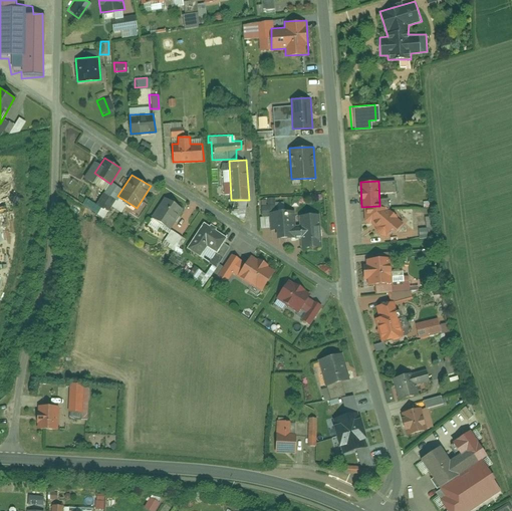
[(165,196),(152,216),(171,228),(183,208),(165,196)]
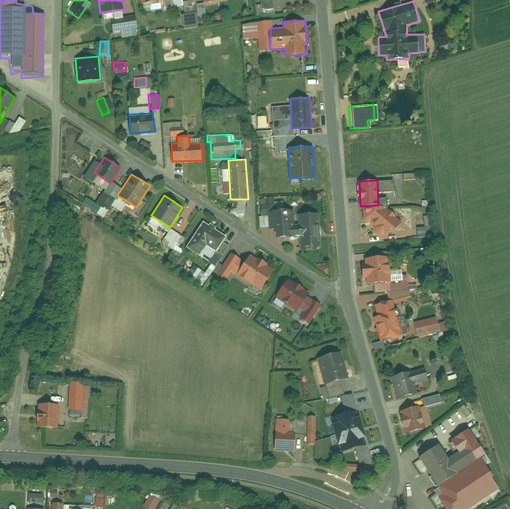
[(378,205),(360,206),(360,216),(389,239),(402,221),(378,205)]
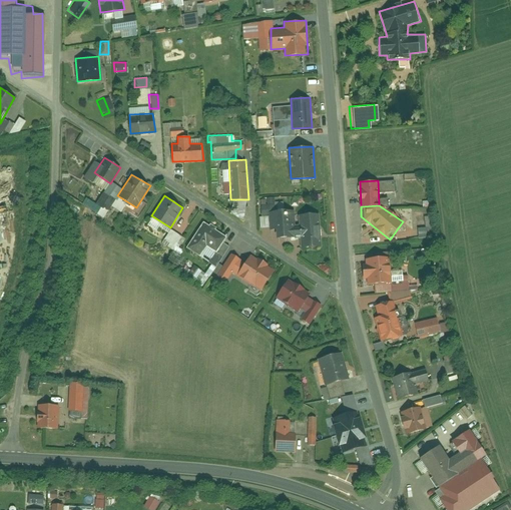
[(294,208),(270,210),(271,228),(277,227),(278,237),(300,236),(302,247),(321,245),(319,212),(300,213),(300,223),(295,222),(294,208)]
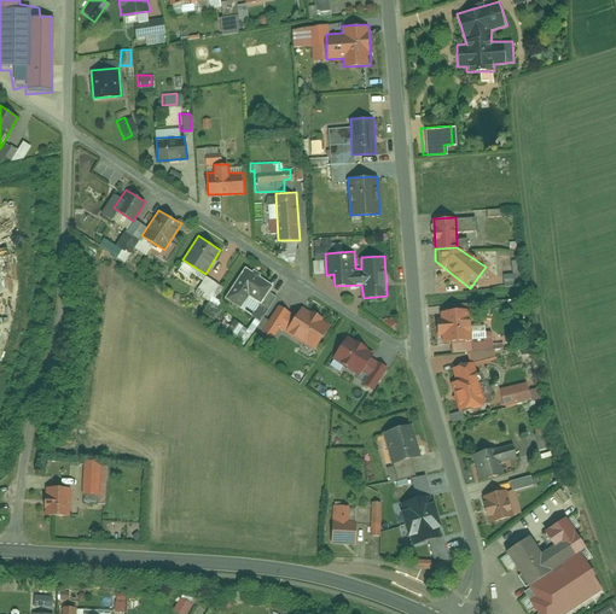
[(245,265),(225,297),(240,307),(250,294),(262,302),(273,284),(245,265)]
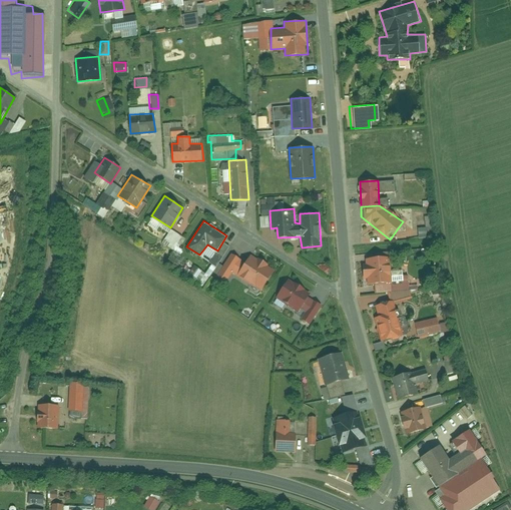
[(275,269),(250,252),(236,274),(262,290),(275,269)]
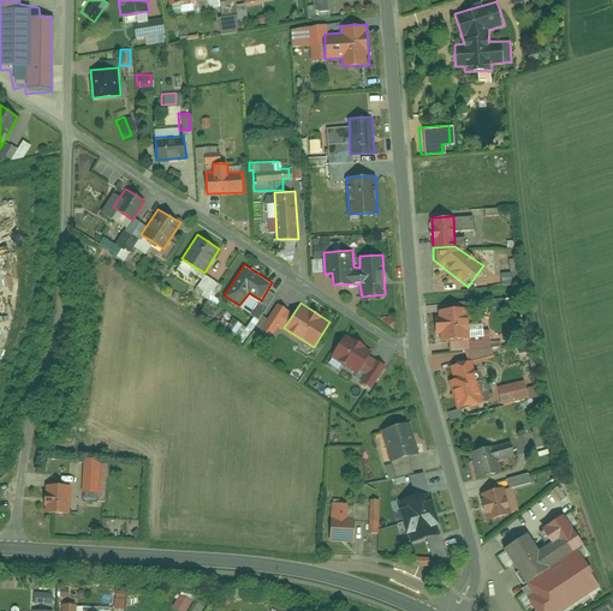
[(468,307),(438,309),(439,340),(469,339),(468,307)]
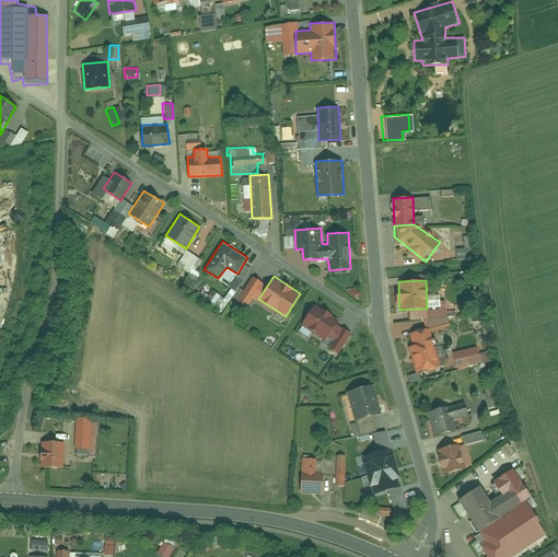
[(339,320),(314,303),(301,324),(325,339),(339,320)]
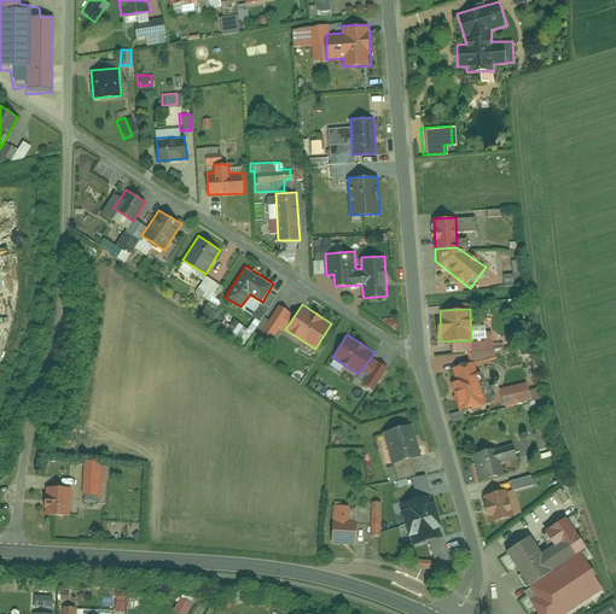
[(475,361),(452,367),(455,380),(452,381),(459,411),(486,403),(475,361)]
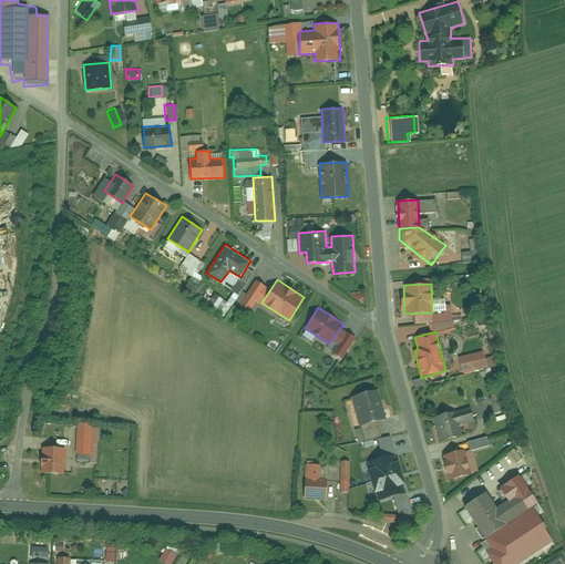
[(482,350),(459,356),(463,371),(488,365),(482,350)]
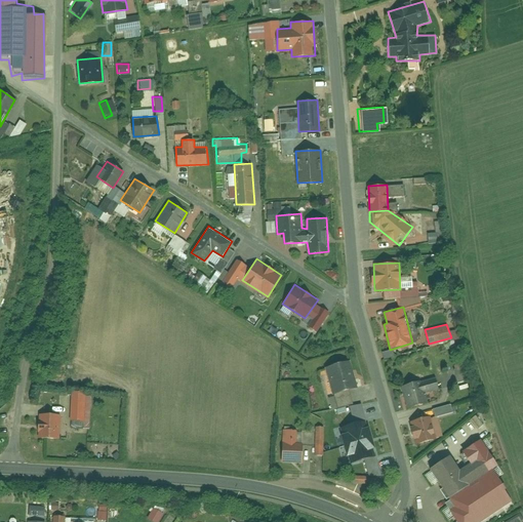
[(350,359),(325,365),(332,393),(357,386),(350,359)]
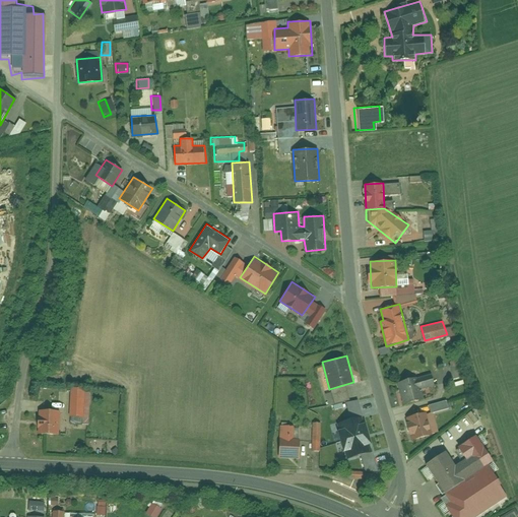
[(432,372),(396,380),(402,402),(424,397),(421,387),(435,383),(432,372)]
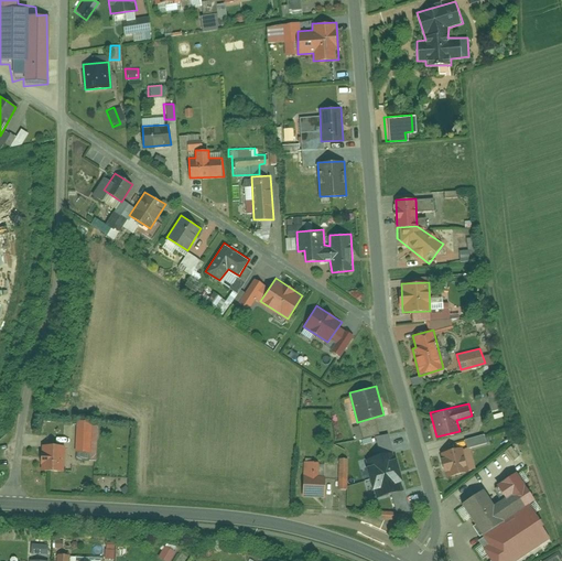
[(93,419),(77,419),(75,449),(90,450),(93,419)]
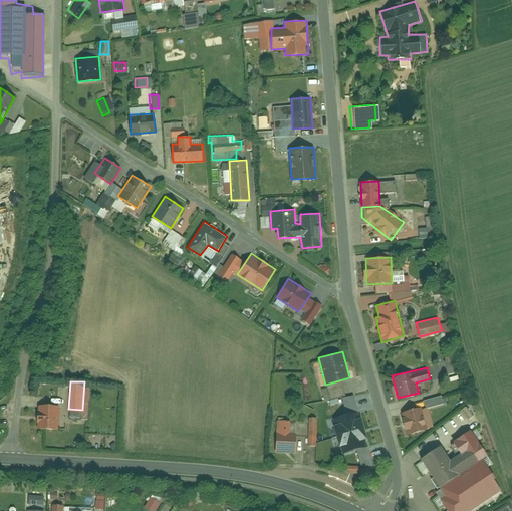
[(58,404),(37,403),(37,427),(57,428),(58,404)]
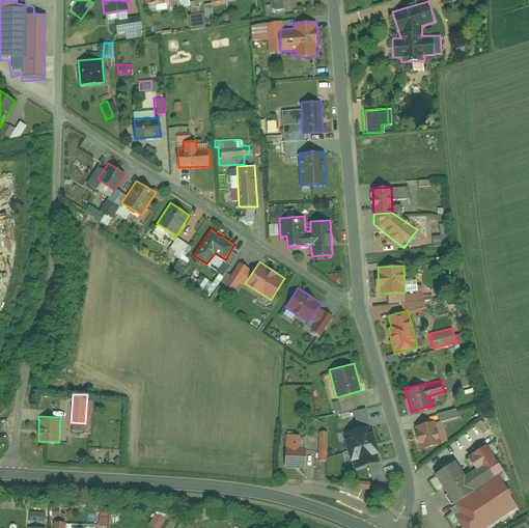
[(480,432),(485,428),(481,418),(476,420),(480,432)]
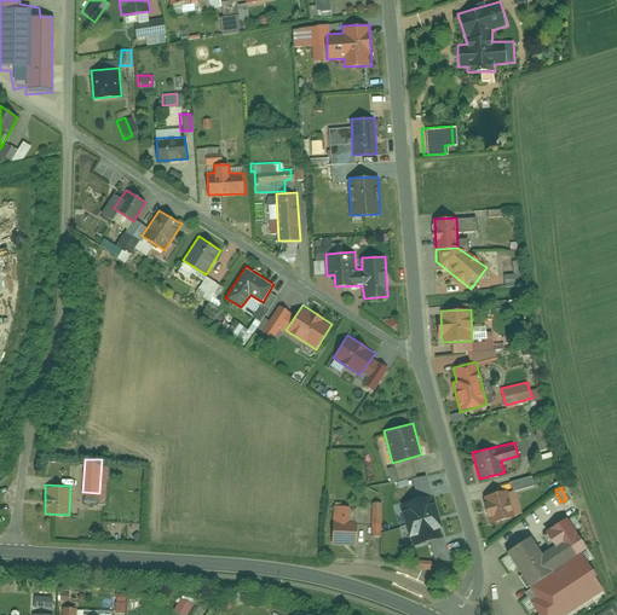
[(506,488),(483,494),(490,522),(515,514),(506,488)]
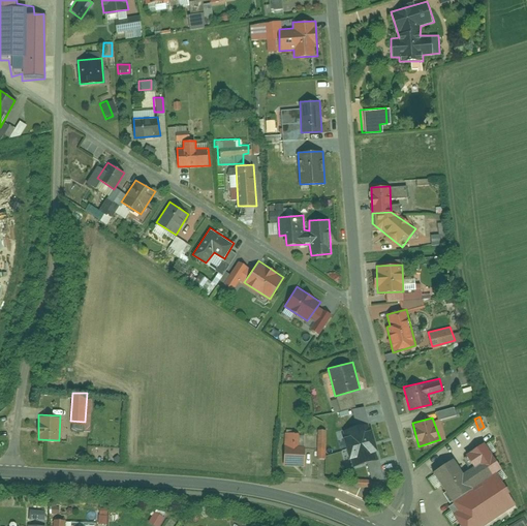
[(299,431),(285,430),(283,463),(305,464),(306,444),(298,444),(299,431)]
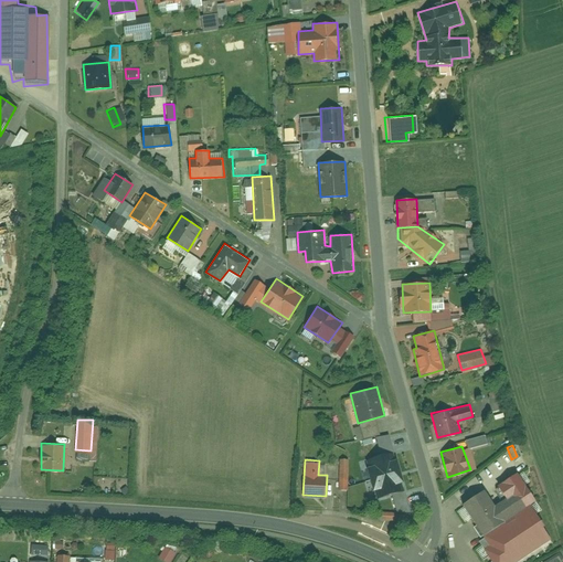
[(484,489),(459,509),(488,561),(521,561),(550,543),(518,477),(495,492),(500,501),(492,506),(484,489)]
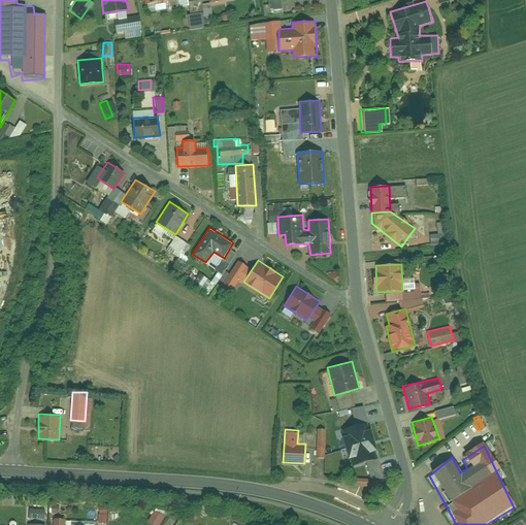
[(26,518),(41,518),(41,507),(26,507),(26,518)]
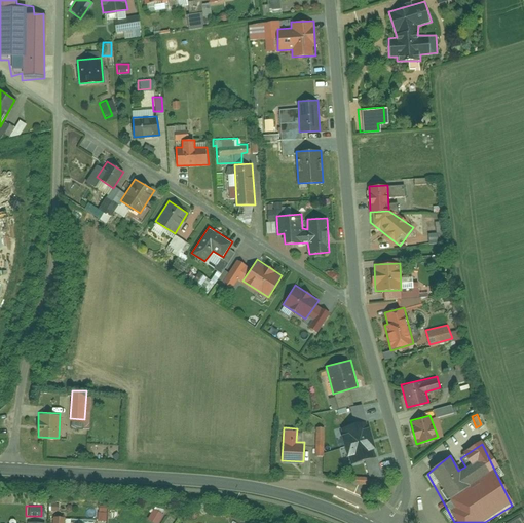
[(96,507),(96,520),(104,520),(104,507),(96,507)]
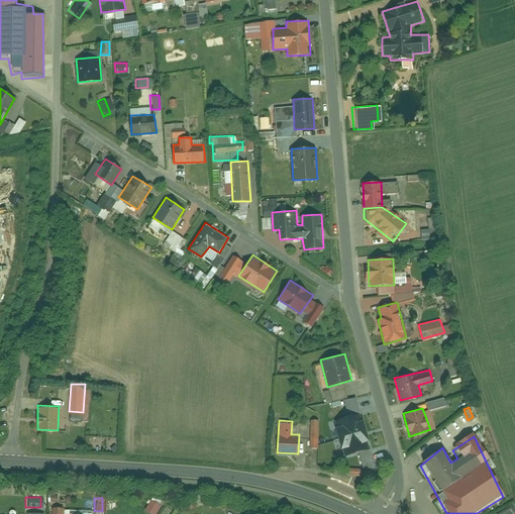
[(148,499),(142,510),(150,513),(152,513),(159,505),(148,499)]
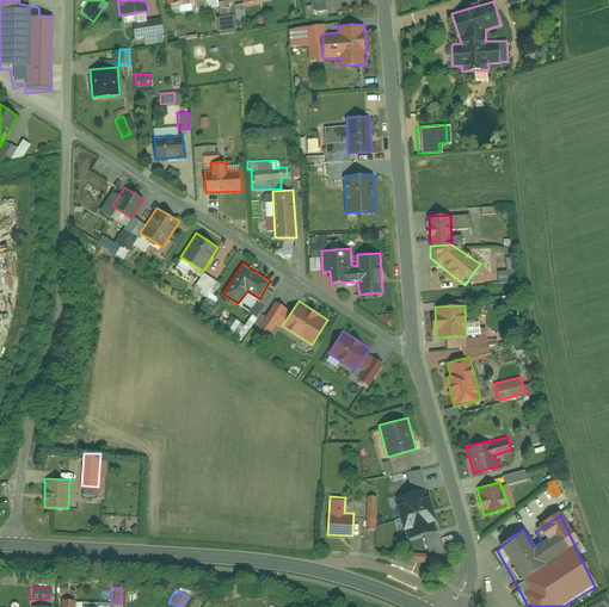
[(603,596),(579,606),(606,606),(608,606),(603,596)]
